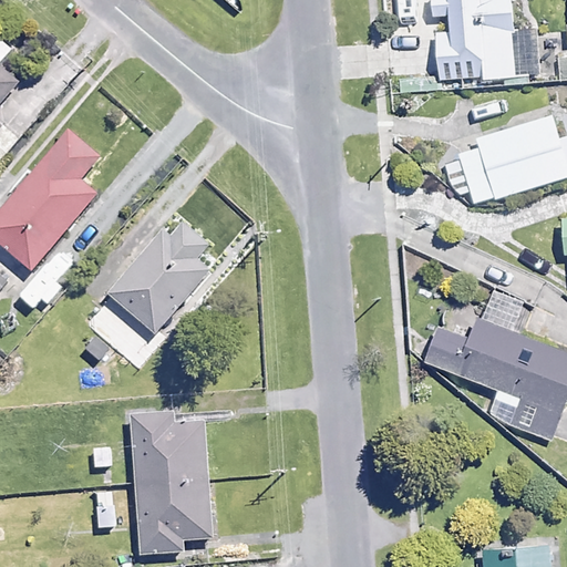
[(512,0),(449,0),(450,28),(435,28),(436,78),(540,74),(539,28),(513,29),(512,0)]
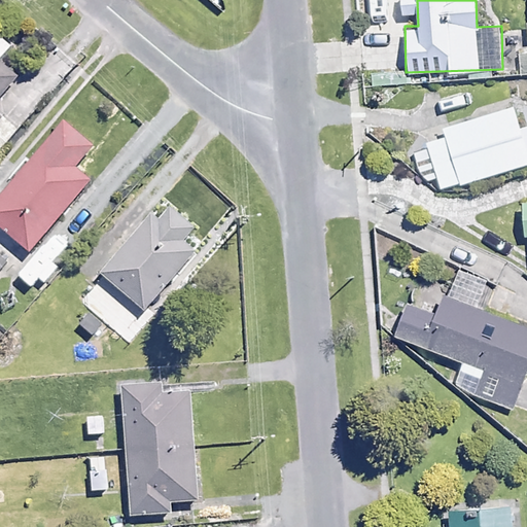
[(0,60),(13,44),(0,33),(0,118),(1,117),(0,115),(0,97),(18,76),(0,61),(0,60)]
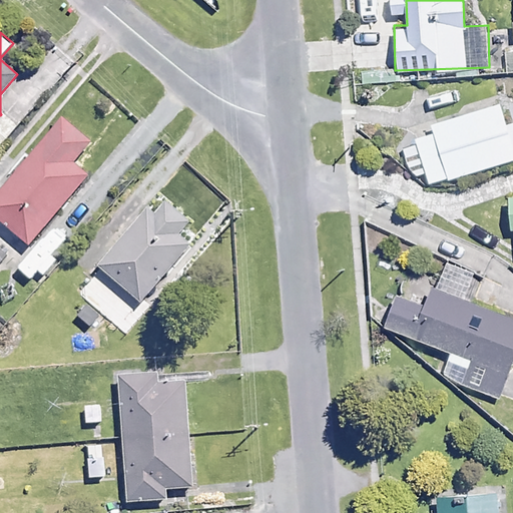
[(512,47),(504,48),(505,71),(512,70),(512,47)]
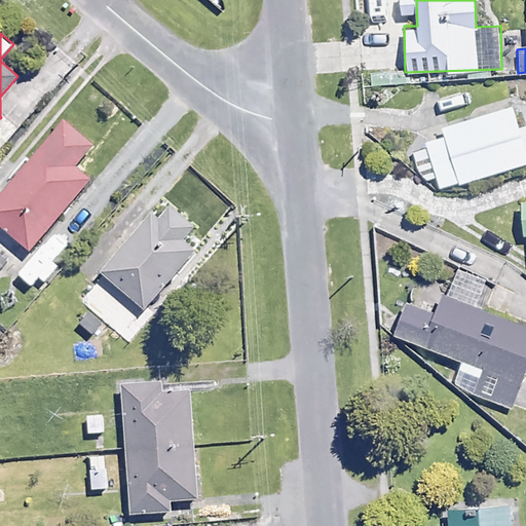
[(525,124),(522,126),(515,102),(440,125),(443,138),(412,147),(422,177),(436,173),(441,188),(525,161),(525,124)]
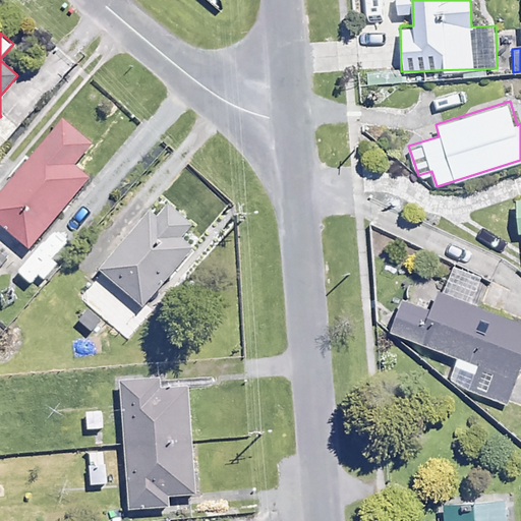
[(94,141),(65,117),(0,192),(0,222),(29,247),(89,177),(73,165),(94,141)]
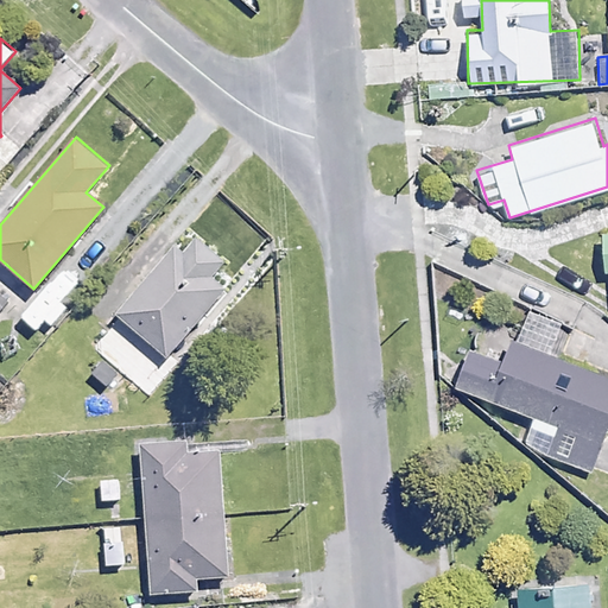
[(222,260),(184,228),(113,311),(166,356),(223,290),(208,278),(222,260)]
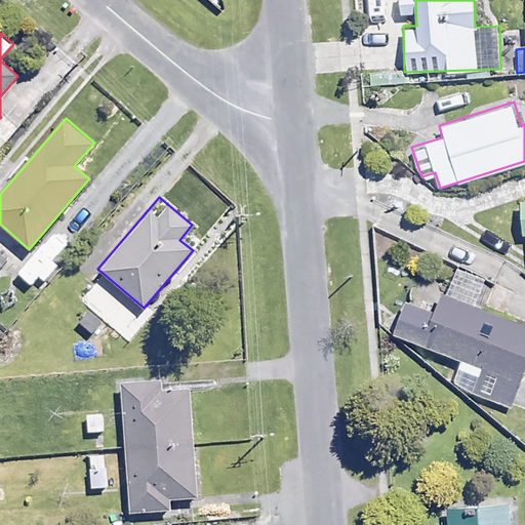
[(486,279),(456,268),(444,297),(413,285),(394,332),(463,359),(453,385),(511,406),(524,368),(524,325),(476,307),(486,279)]
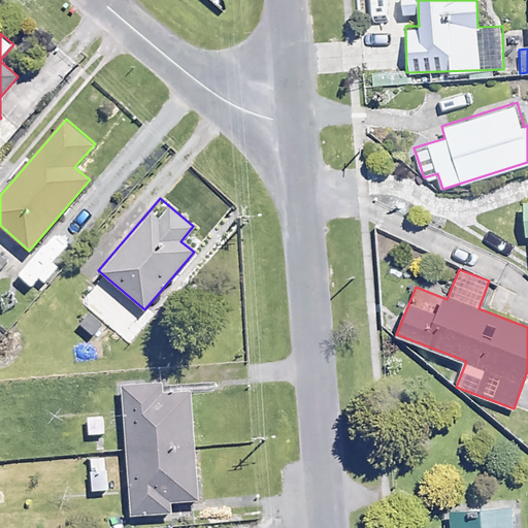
[(191,388),(124,392),(132,516),(172,513),(171,502),(198,500),(191,388)]
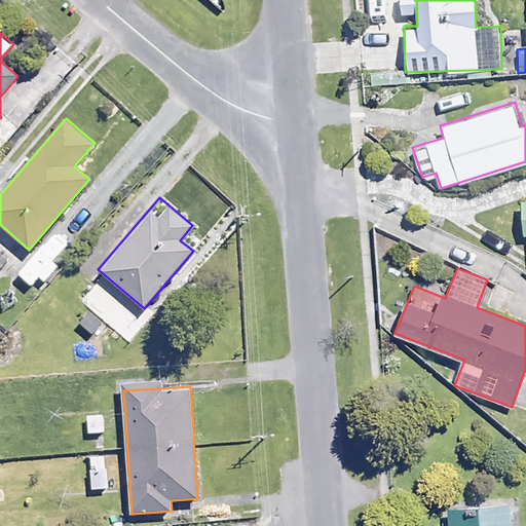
[(107,447),(103,389),(85,391),(89,448),(107,447)]
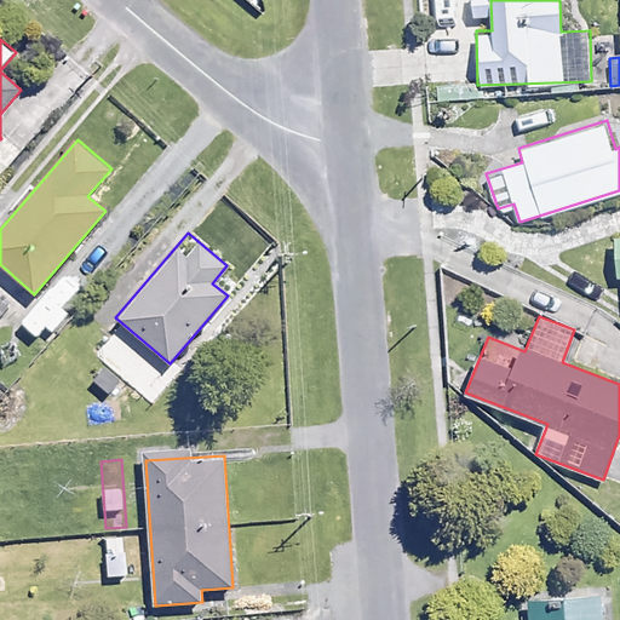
[(131,550),(105,552),(108,580),(133,578),(131,550)]
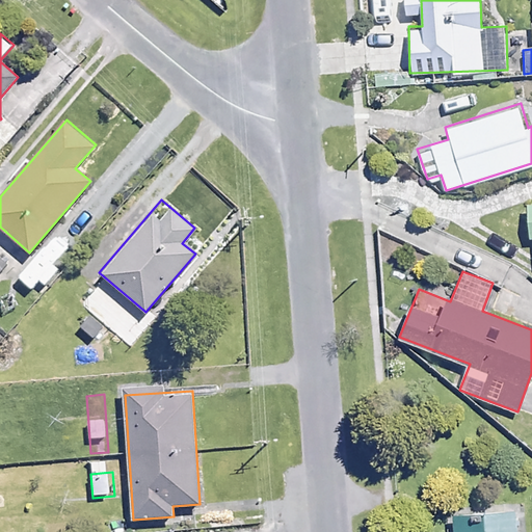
[(519,531),(517,511),(455,515),(456,531),(519,531)]
